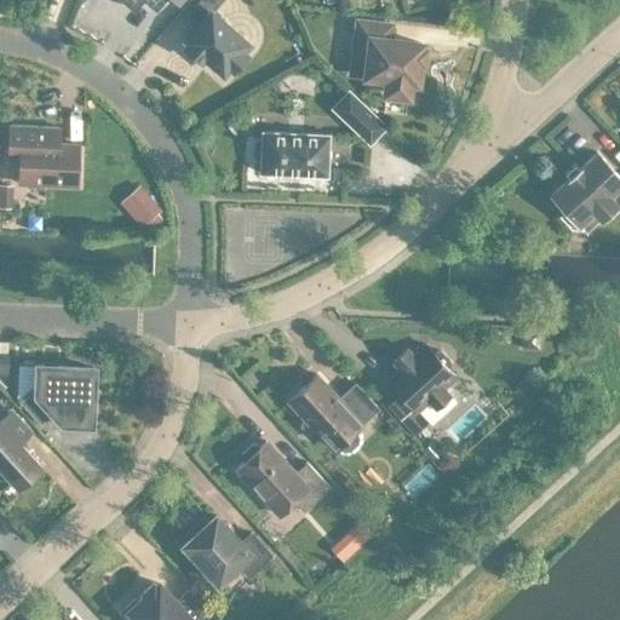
[(121,0),(133,10),(142,0),(159,0),(161,1),(162,0),(121,0)]
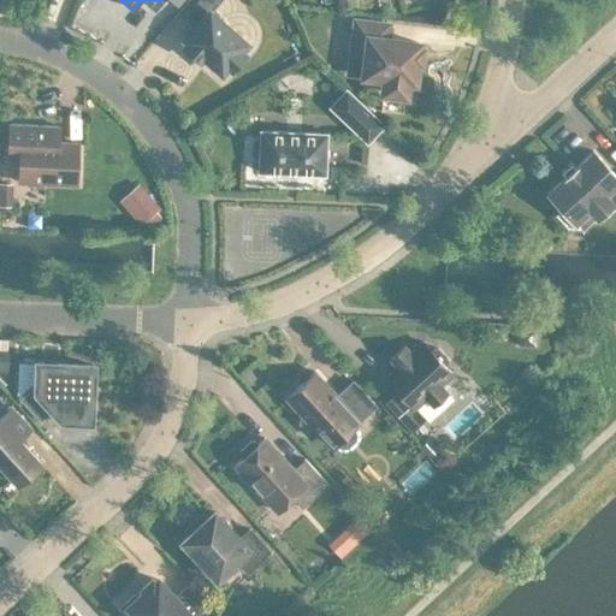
[(200,0),(193,9),(205,18),(185,40),(189,42),(184,48),(199,60),(203,55),(221,71),(227,65),(232,70),(246,55),(240,51),(246,43),(209,12),(220,0),(200,0)]
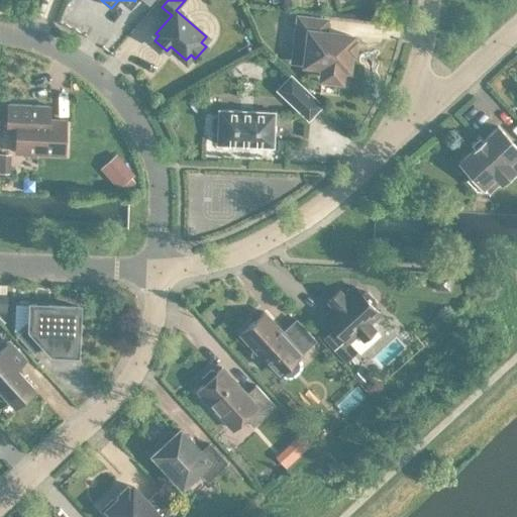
[(297,17),(294,46),(307,48),(305,64),(316,65),(315,72),(322,73),(321,78),(340,80),(341,68),(347,69),(351,36),(325,33),(326,20),(297,17)]
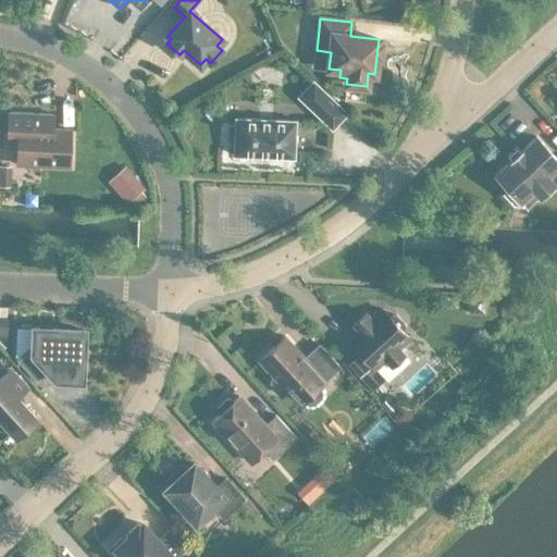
[(298,98),(332,130),(347,114),(313,82),(298,98)]
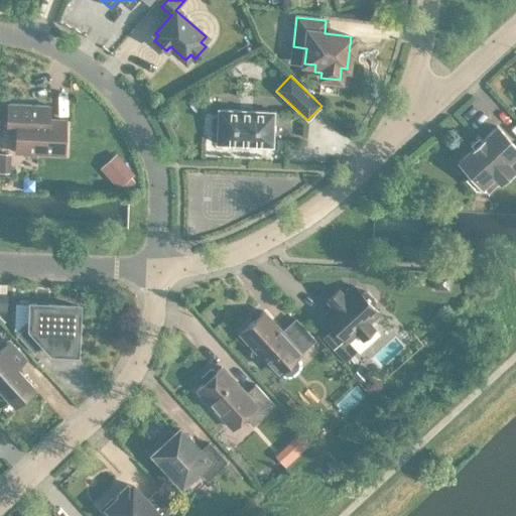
[(8,105),(7,133),(16,133),(15,152),(63,154),(65,121),(42,120),(42,106),(8,105)]
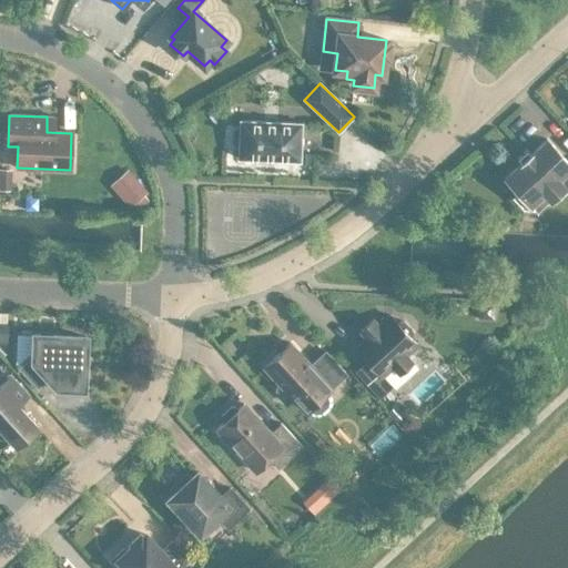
[(240,121),(239,159),(300,161),(301,123),(240,121)]
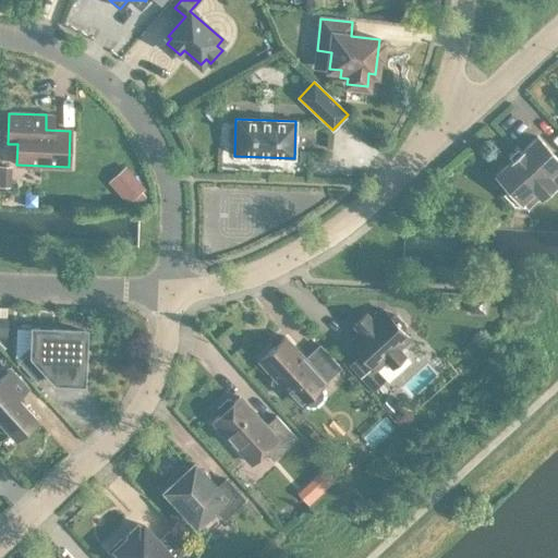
[(557,160),(537,138),(496,176),(519,202),(533,189),(541,196),(554,185),(546,177),(557,166),(557,160)]
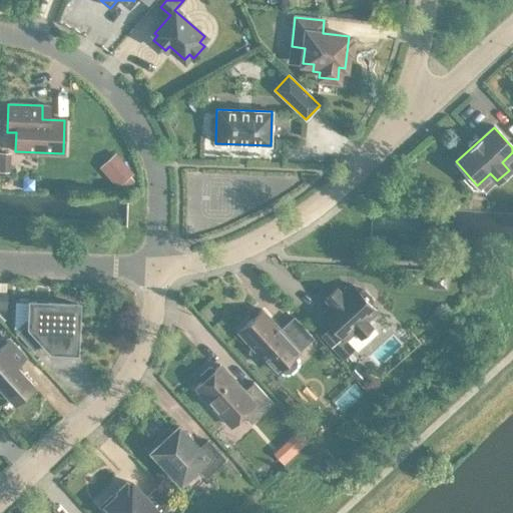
[(119,158),(104,172),(117,187),(120,184),(125,189),(134,181),(130,176),(133,173),(119,158)]
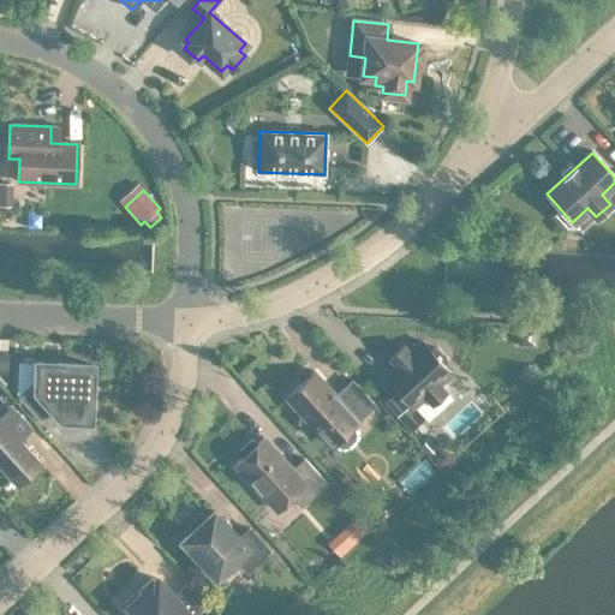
[(389,408),(411,431),(424,419),(415,407),(425,398),(431,405),(446,392),(440,386),(452,374),(443,365),(446,363),(446,359),(437,348),(433,348),(430,351),(422,342),(410,353),(404,346),(389,359),(396,366),(384,377),(402,396),(389,408)]
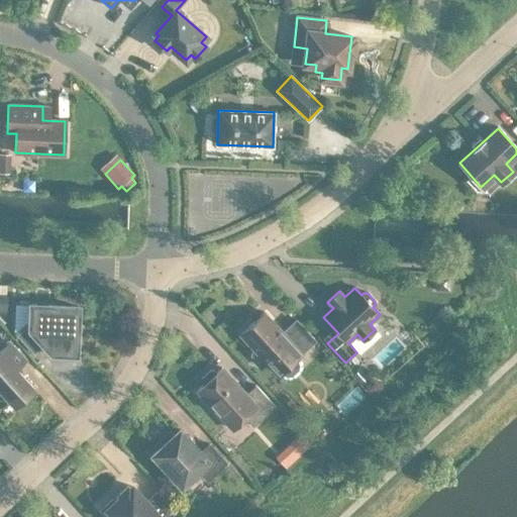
[(31,305),(30,324),(26,324),(16,334),(33,353),(43,344),(52,352),(76,353),(78,307),(31,305)]
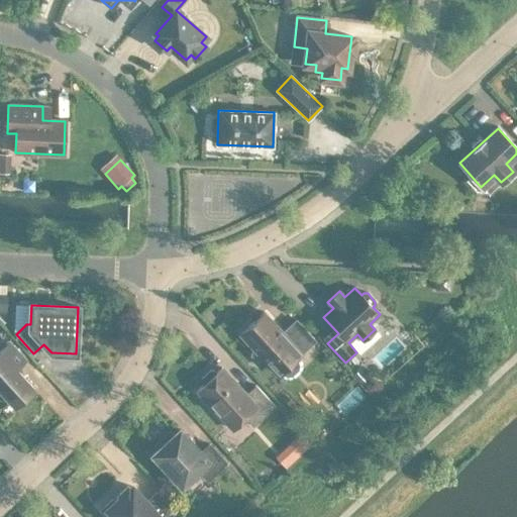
[(296,321),(283,333),(264,312),(261,315),(261,316),(261,317),(261,318),(254,324),(253,322),(239,334),(253,349),(251,355),(262,358),(267,364),(268,362),(279,374),(281,372),(284,375),(288,376),(291,376),(297,370),(298,367),(297,363),(295,359),(314,341),(296,321)]
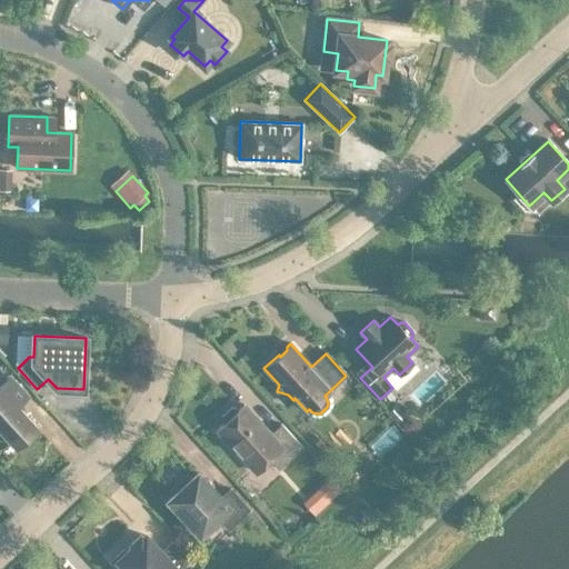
[(0,386),(0,429),(16,447),(38,428),(18,407),(28,397),(10,378),(0,386)]
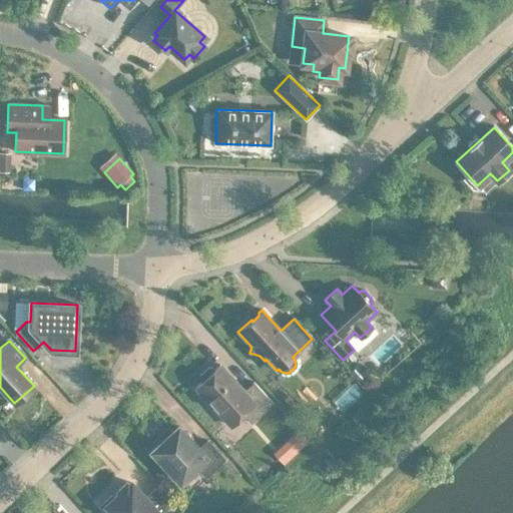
[(253,383),(243,392),(219,366),(214,371),(211,368),(208,368),(199,376),(198,380),(201,383),(195,388),(227,422),(239,411),(251,423),(273,404),(253,383)]
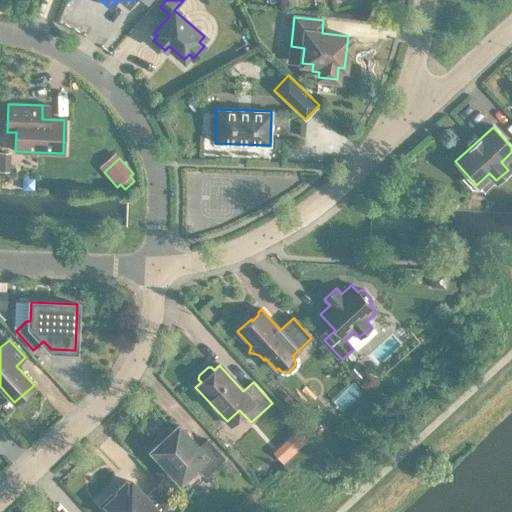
[(353,368),(349,372),(359,382),(362,378),(353,368)]
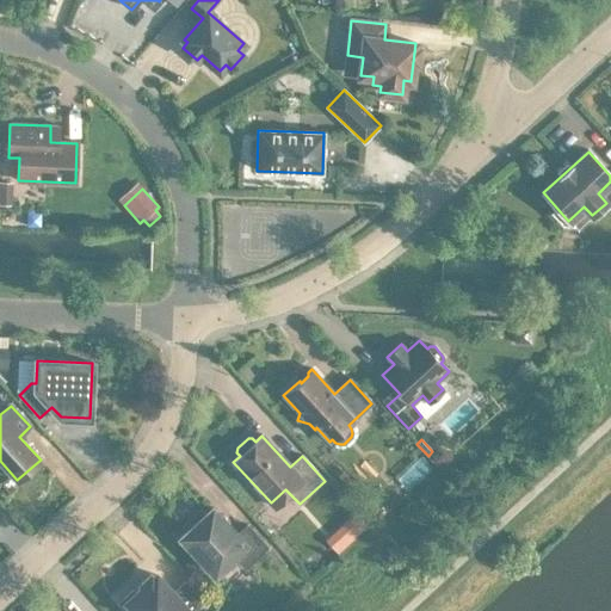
[(247,525),(236,535),(213,508),(204,516),(201,512),(185,526),(189,530),(180,537),(215,574),(235,556),(246,568),(267,548),(247,525)]
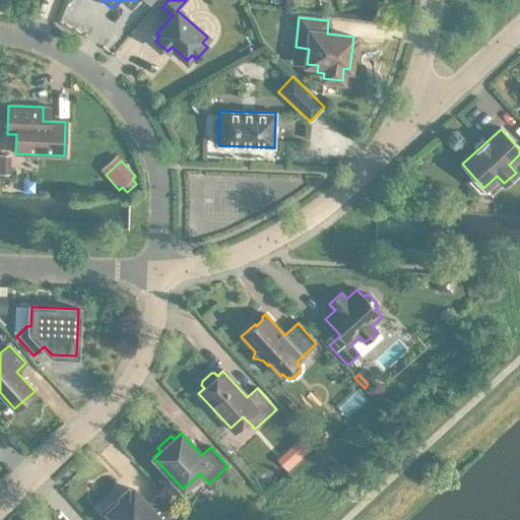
[(302,437),(291,447),(302,458),(313,448),(302,437)]
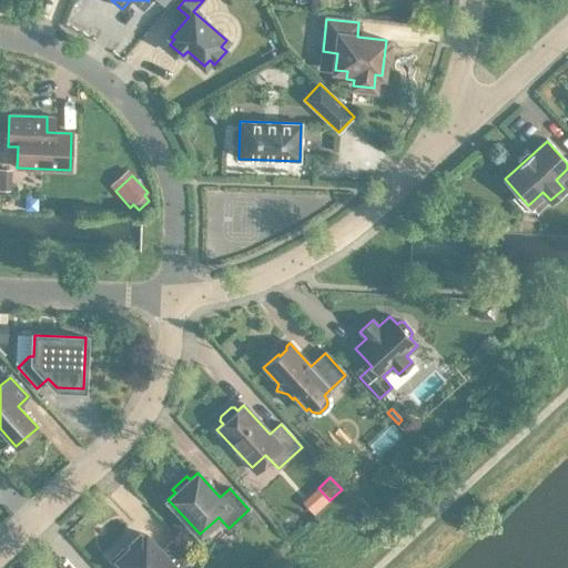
[(111,560),(118,567),(191,567),(194,566),(172,541),(161,551),(145,535),(143,537),(140,534),(130,543),(133,546),(127,553),(123,549),(111,560)]
